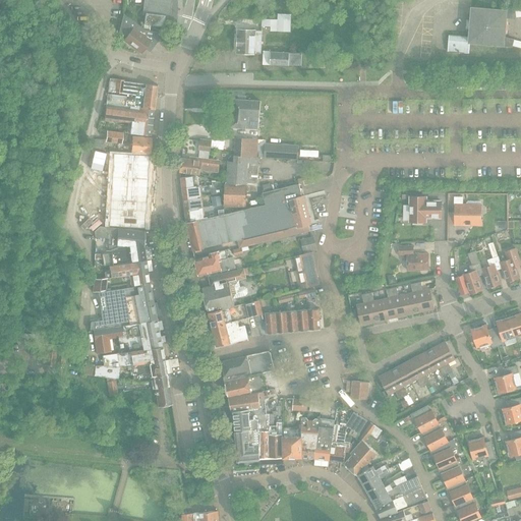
[(159,16),(159,15),(160,0),(143,0),(142,13),(146,13),(145,19),(156,20),(156,16),(159,16)]
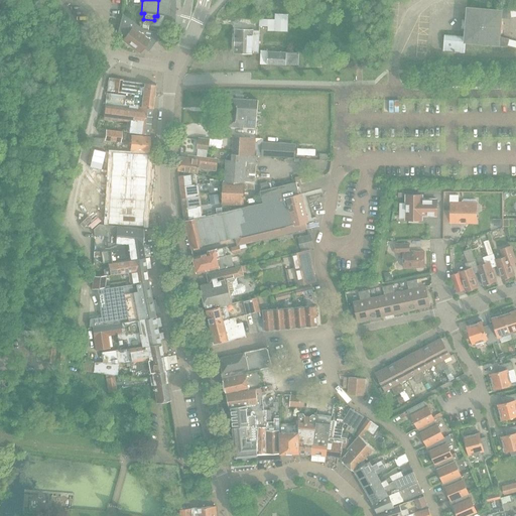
[(506,45),(515,47),(515,9),(509,10),(501,9),(501,10),(467,7),(466,20),(462,20),(462,27),(465,28),(465,36),(444,35),(443,50),(464,52),(465,41),(498,44),(498,45),(506,45)]
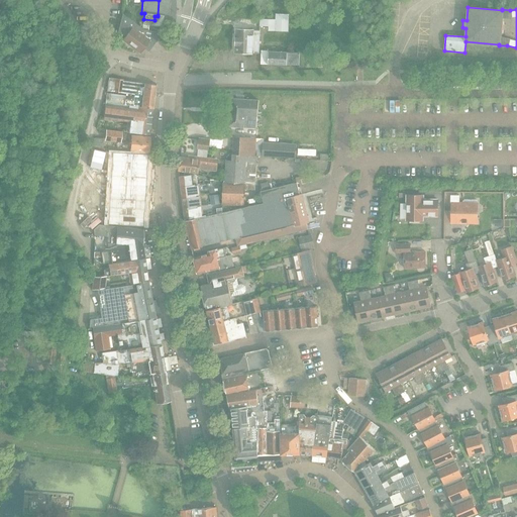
[(148,40),(154,41),(161,33),(143,29),(135,24),(122,14),(119,26),(117,33),(126,35),(122,40),(139,53),(148,40)]
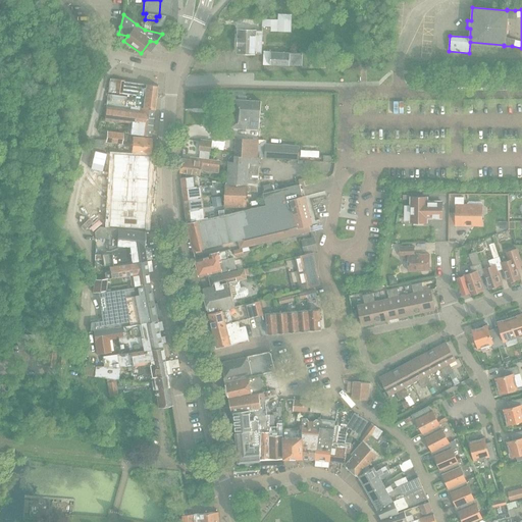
[(270,31),(291,32),(292,15),(279,14),(278,19),(263,19),(262,25),(271,25),(270,31)]
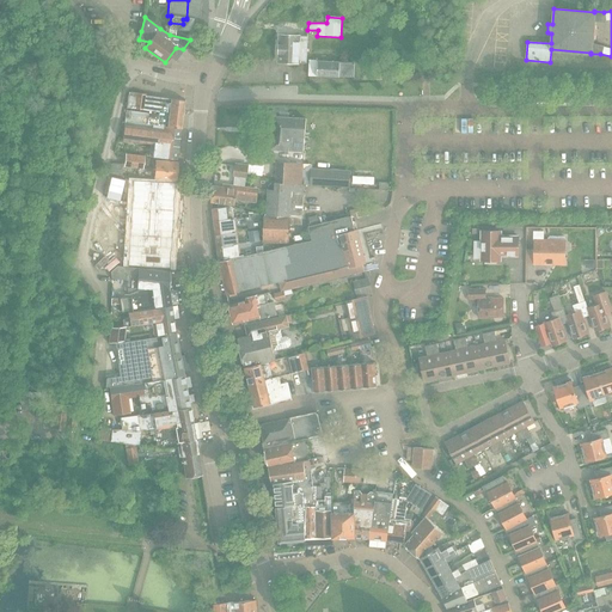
[(183,24),(170,23),(169,29),(191,31),(193,18),(187,18),(187,19),(183,19),(183,24)]
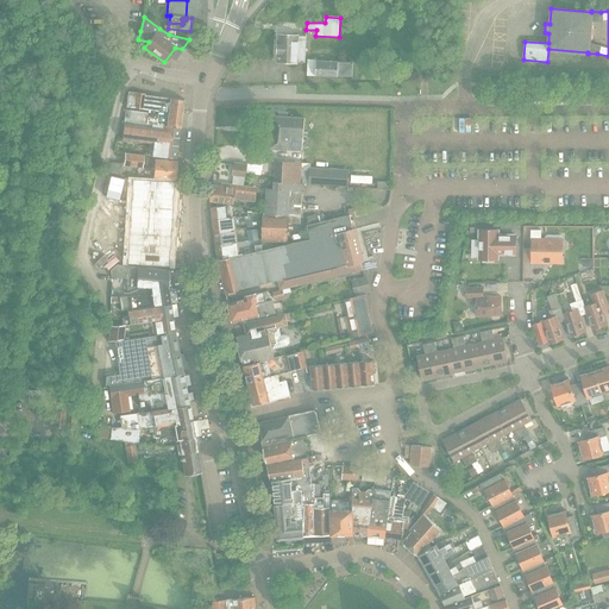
[(276,62),(305,63),(306,35),(277,35),(276,62)]
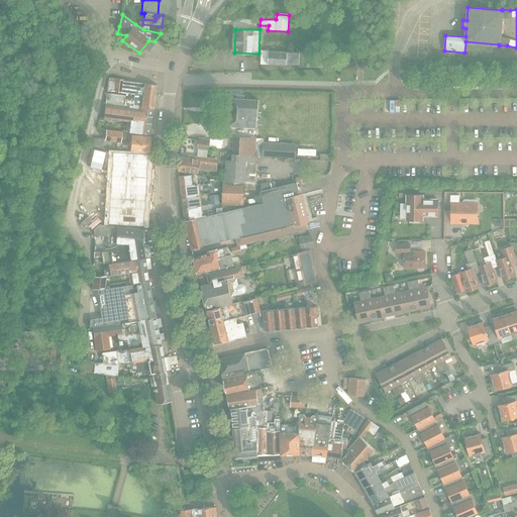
[(286,53),(286,52),(267,50),(267,52),(261,50),(260,64),(267,64),(267,65),(286,66),(286,65),(298,65),(298,53),(286,53)]
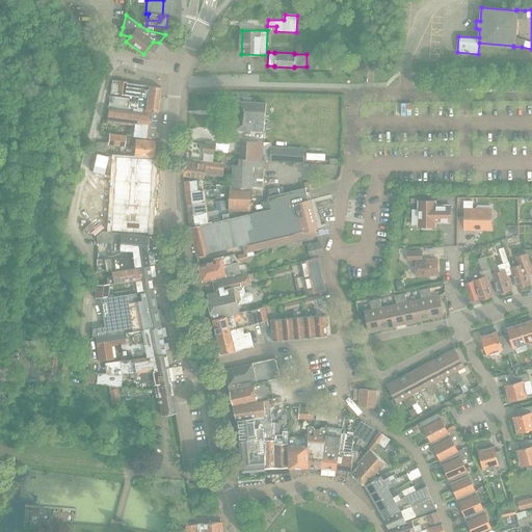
[(108,104),(132,107),(157,111),(160,87),(111,80),(109,92),(138,97),(137,103),(129,102),(129,98),(109,96),(108,104)]
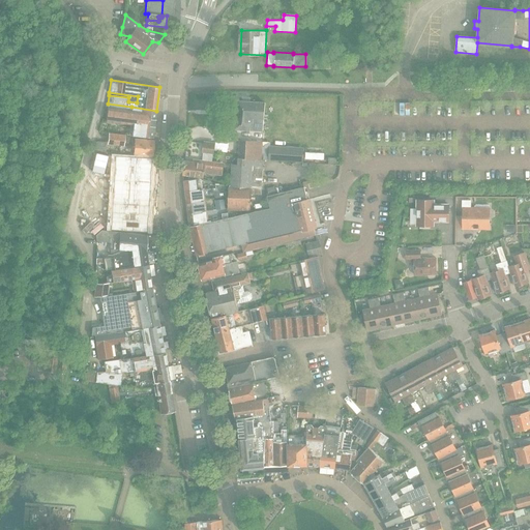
[(263,124),(264,102),(248,101),(248,98),(242,97),(241,101),(236,100),(234,128),(267,131),(268,124),(263,124)]
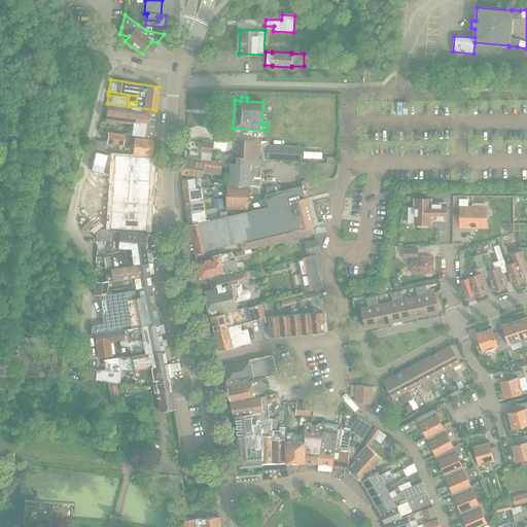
[(152,137),(155,110),(131,106),(131,110),(107,107),(105,119),(136,123),(135,128),(132,127),(132,134),(152,137)]
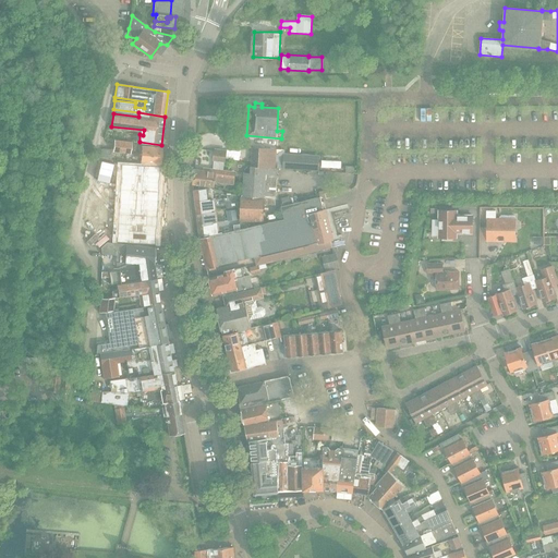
[(113,150),(130,153),(131,142),(114,140),(113,150)]
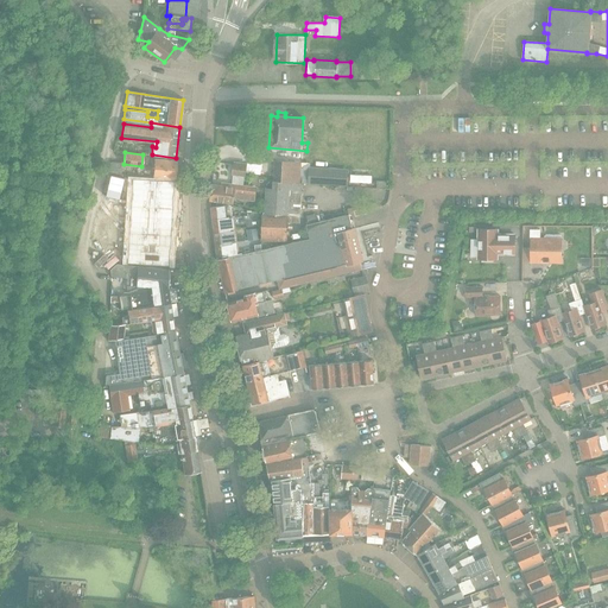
[(153,176),(173,178),(176,163),(154,160),(153,176)]
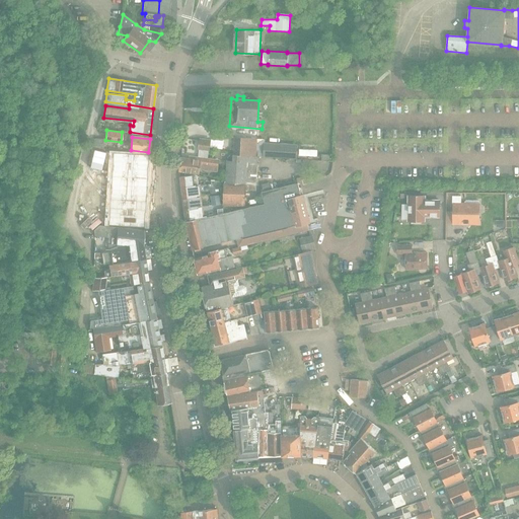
[(233,155),(257,157),(290,158),(291,149),(255,146),(256,138),(234,137),(233,155)]
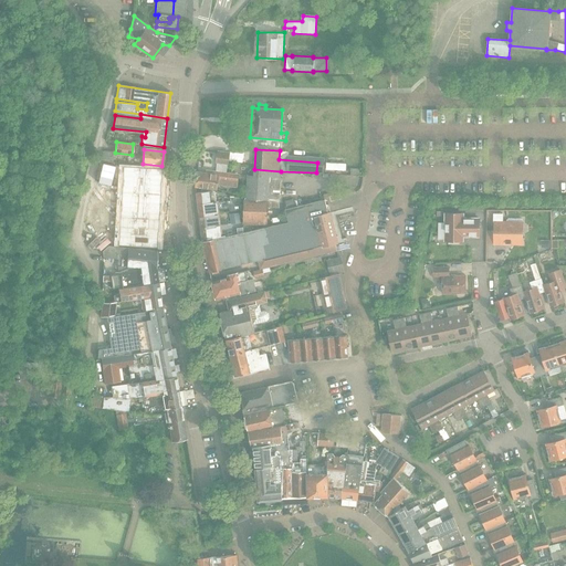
[(101,159),(112,160),(113,152),(103,150),(101,159)]
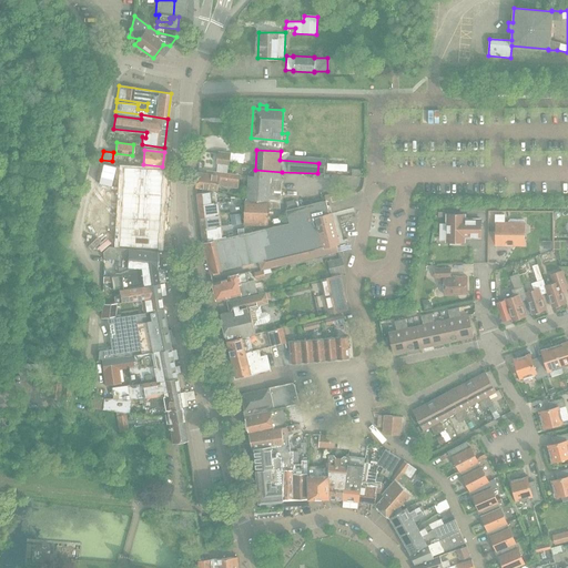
[(219,163),(220,163),(229,164),(230,152),(220,151),(219,163)]
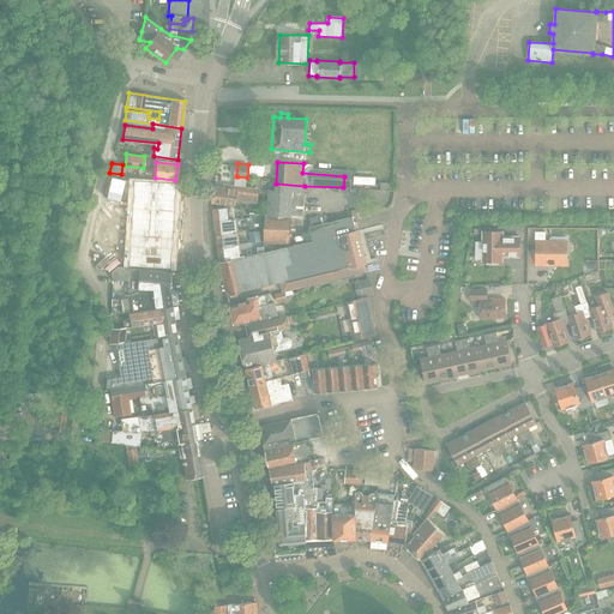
[(246,187),(247,178),(238,176),(236,186),(223,185),(223,187),(214,186),(211,202),(224,204),(224,203),(235,204),(235,199),(242,200),(257,203),(259,190),(256,188),(246,187)]
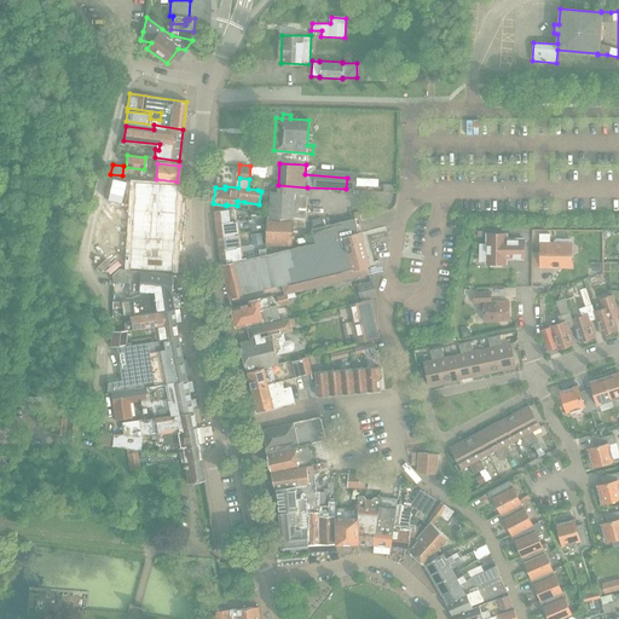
[(126,267),(169,272),(171,254),(167,254),(167,244),(171,244),(172,235),(173,235),(174,224),(172,224),(175,185),(137,181),(126,267)]
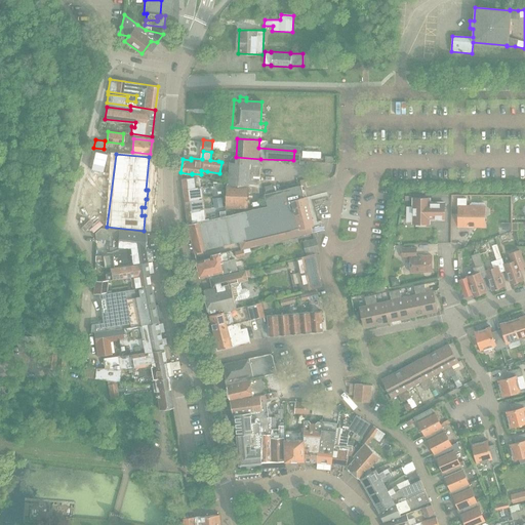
[(260,165),(260,159),(236,157),(235,163),(231,163),(229,186),(227,186),(226,207),(246,209),(248,192),(258,192),(260,165)]
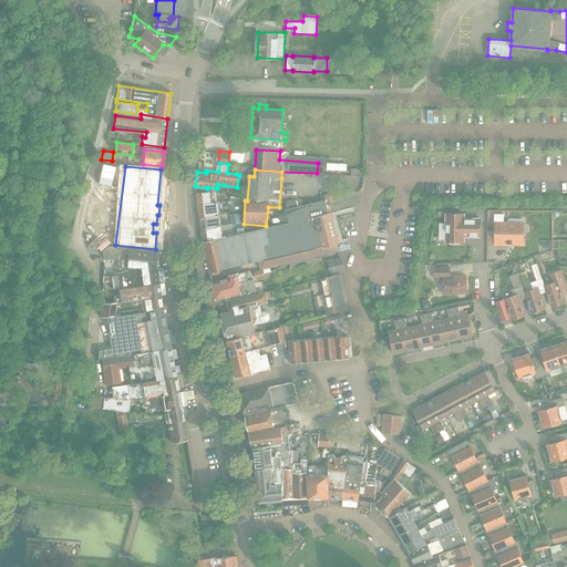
[(216,202),(217,202),(215,192),(212,189),(199,192),(199,189),(196,189),(198,205),(213,202),(214,205),(216,205),(216,202)]
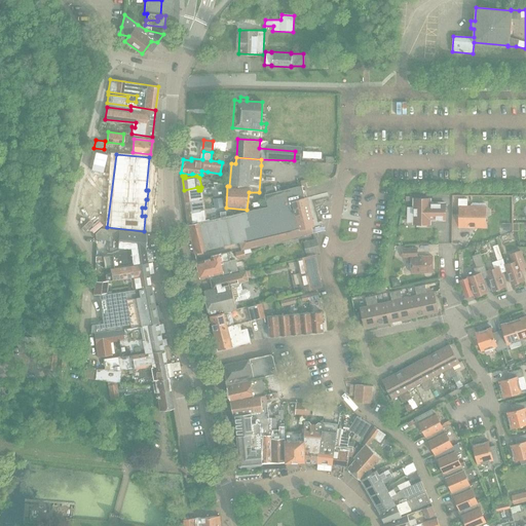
[(210,219),(205,220),(188,223),(194,254),(205,251),(240,243),(240,247),(241,251),(313,233),(312,227),(314,226),(313,222),(307,197),(305,197),(302,185),(265,194),(267,207),(246,212),(210,220),(210,219)]
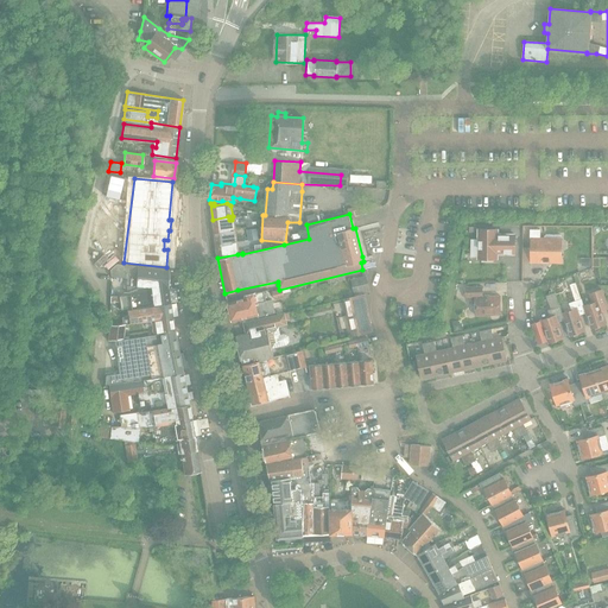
[(214,233),(234,229),(233,216),(232,216),(232,220),(229,220),(228,216),(213,220),(214,233)]
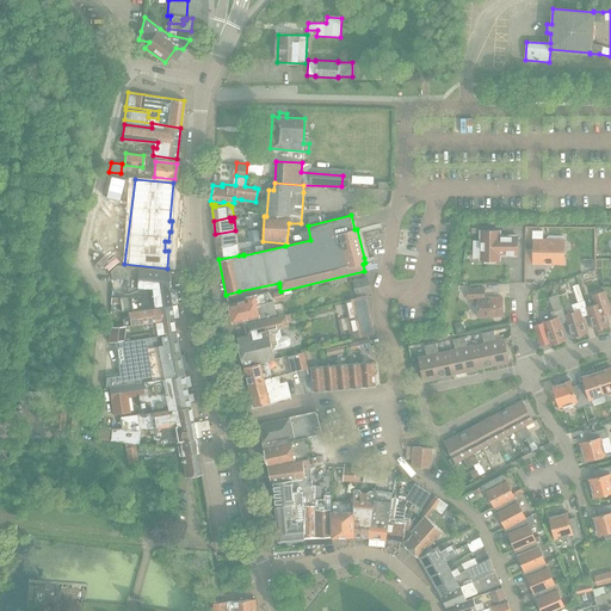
[(217,246),(238,244),(235,230),(215,234),(217,246)]
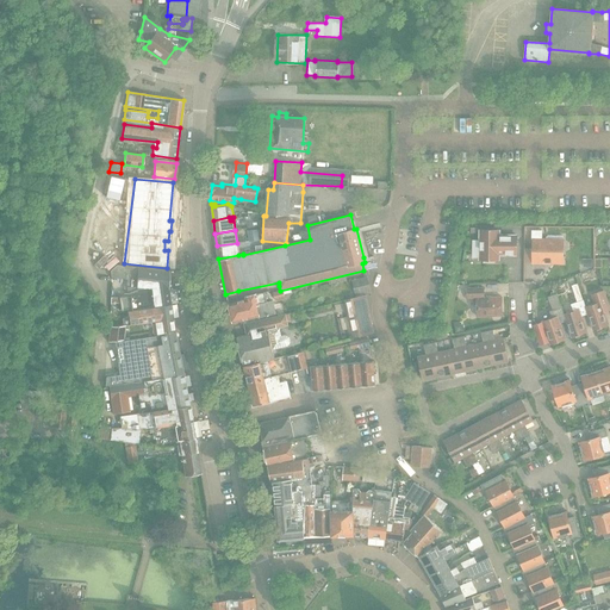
[(248,230),(249,241),(259,240),(257,230),(248,230)]
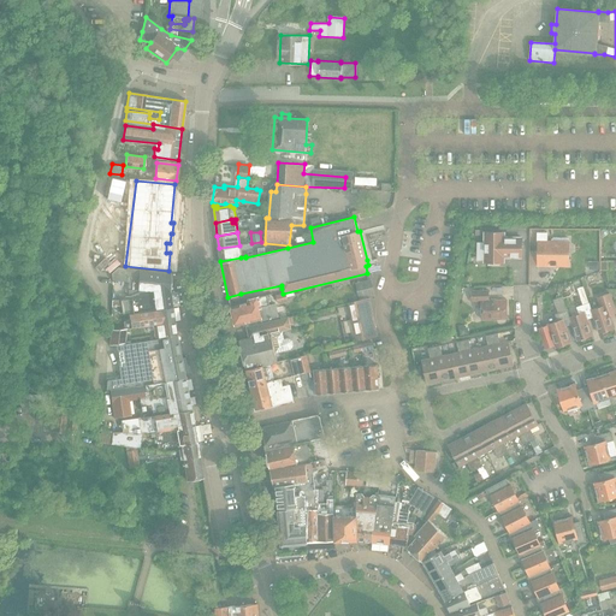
[(503,258),(521,258),(521,238),(503,238),(503,232),(484,232),(484,243),(477,243),(477,253),(484,253),(484,262),(487,262),(487,265),(499,265),(499,262),(503,262),(503,258)]
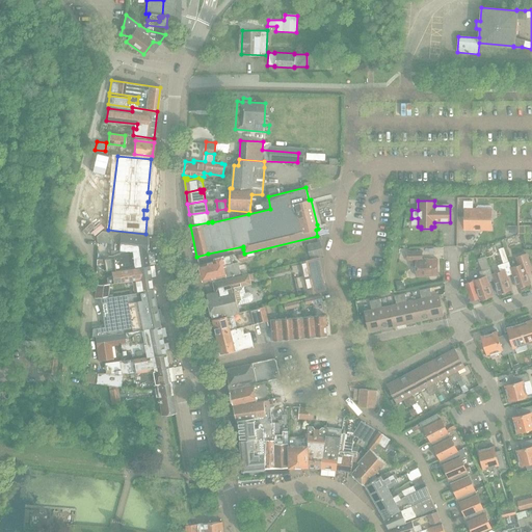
[(477,206),(477,209),(472,209),(472,202),(463,201),(463,209),(464,209),(463,229),(473,230),(482,230),(490,230),(491,209),(490,209),(490,206),(477,206)]
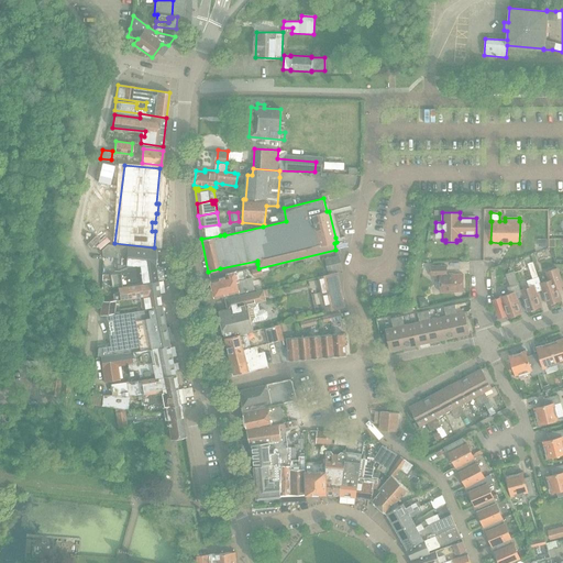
[(201,239),(220,235),(220,231),(221,230),(220,227),(219,225),(219,224),(200,227),(201,239)]
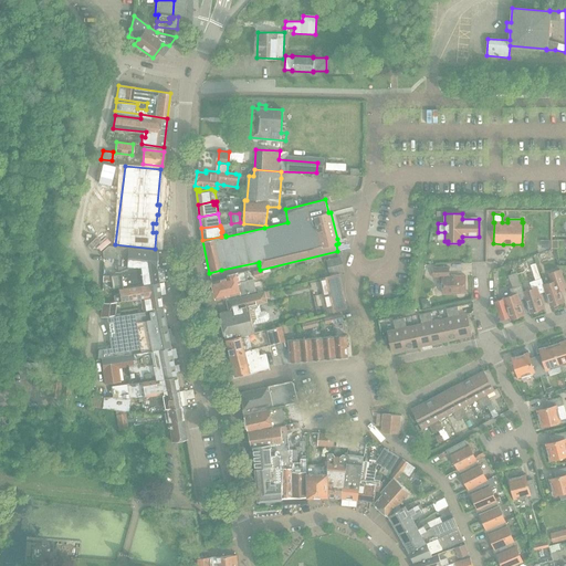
[(118,265),(156,270),(157,259),(157,252),(136,250),(112,245),(112,247),(106,247),(102,251),(103,258),(118,259),(118,265)]
